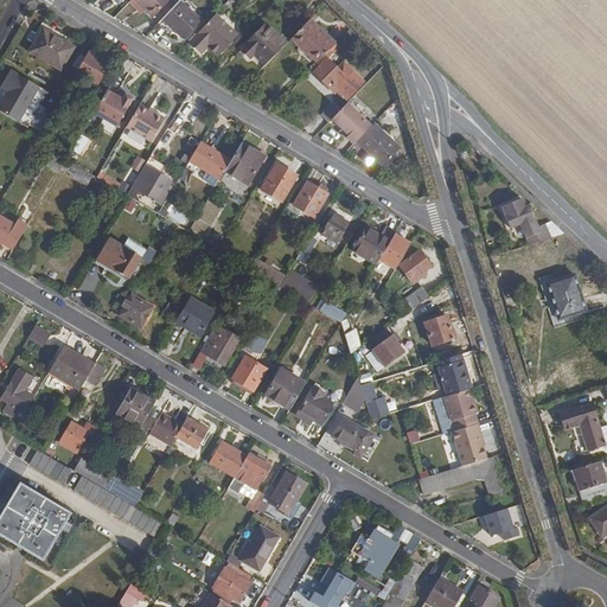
[(170,0),(135,0),(154,18),(170,0)]
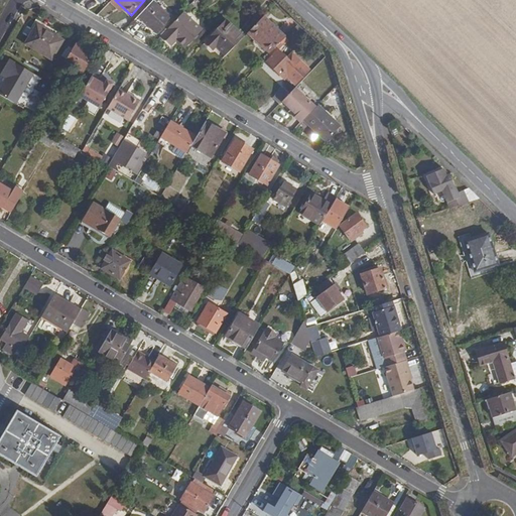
[(151,2),(137,17),(153,32),(167,18),(151,2)]
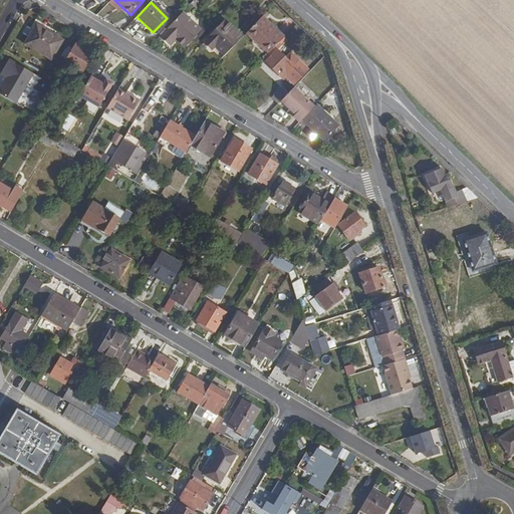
[(187,43),(201,30),(182,12),(161,34),(171,43),(177,38),(179,35),(187,43)]
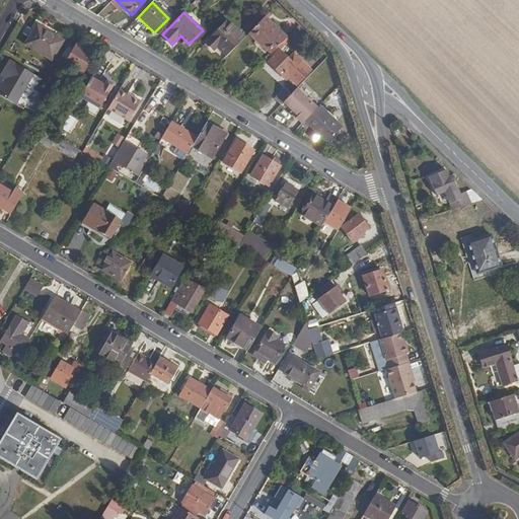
[(282,43),(288,36),(266,15),(249,32),(271,53),(282,43)]
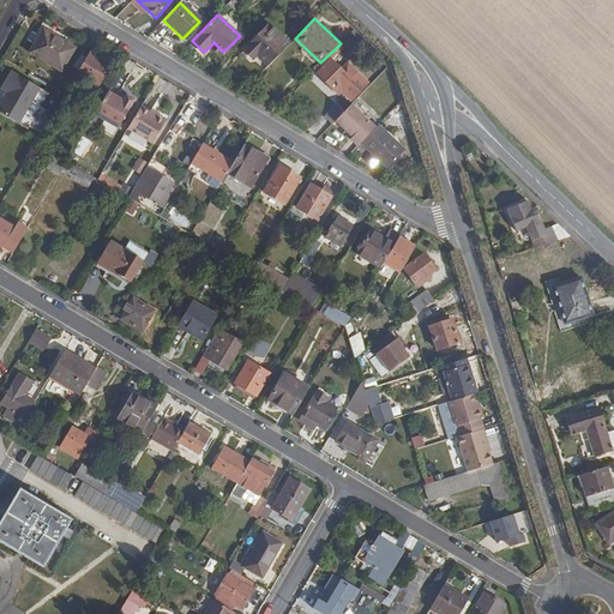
[(270,66),(290,43),(271,24),(245,50),(254,59),(258,54),(270,66)]
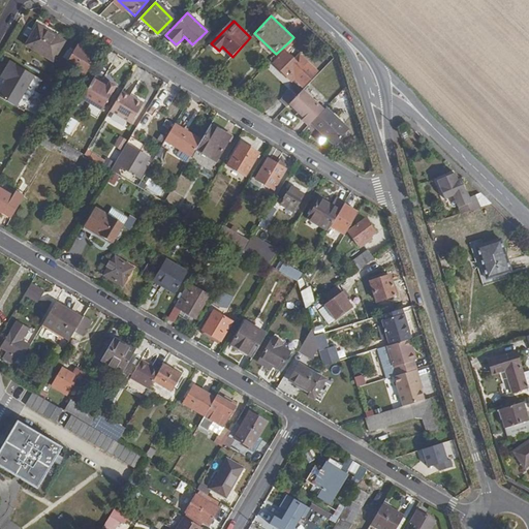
[(64,42),(37,27),(27,45),(53,61),(64,42)]
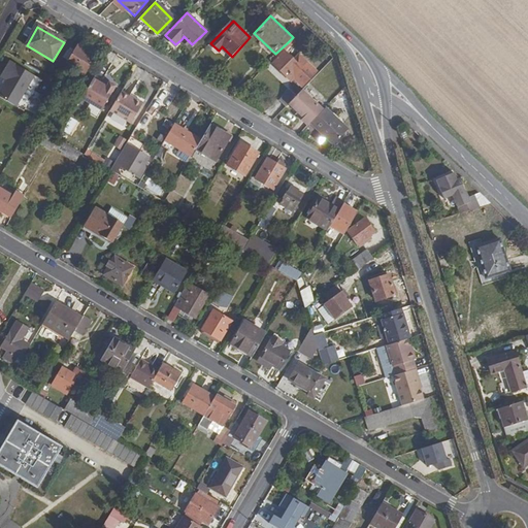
[(194,51),(209,35),(206,31),(192,44),(184,36),(182,39),(194,51)]
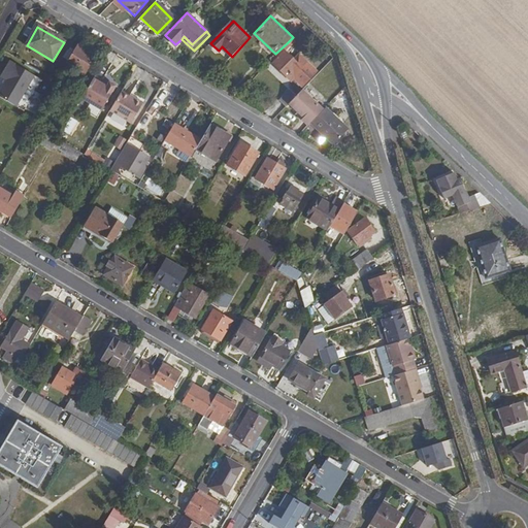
[(290,46),(287,43),(275,54),(270,60),(273,62),(272,64),(287,77),(290,74),(293,78),(300,86),(314,72),(297,57),(291,62),(283,54),(290,46)]
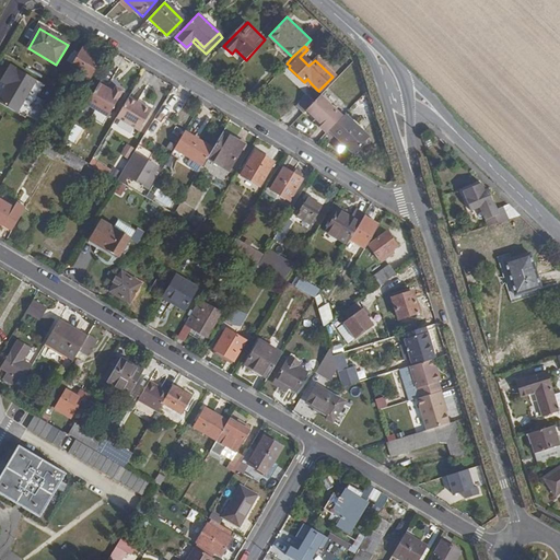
[(82,47),(70,67),(89,78),(100,59),(82,47)]
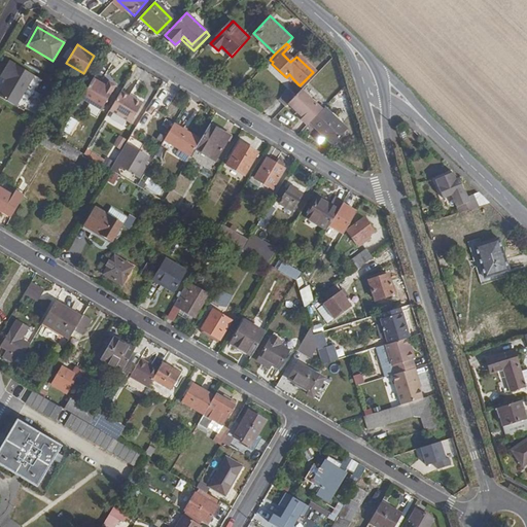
[(41,79),(9,60),(0,74),(6,79),(0,89),(0,96),(24,110),(41,79)]
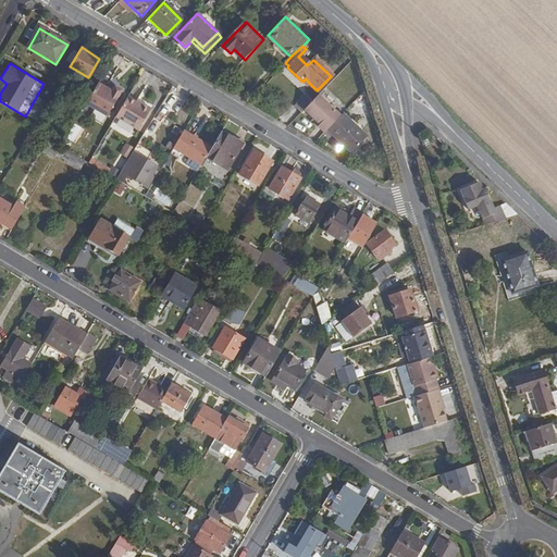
[(112,91),(99,83),(86,104),(107,116),(122,90),(115,86),(112,91)]
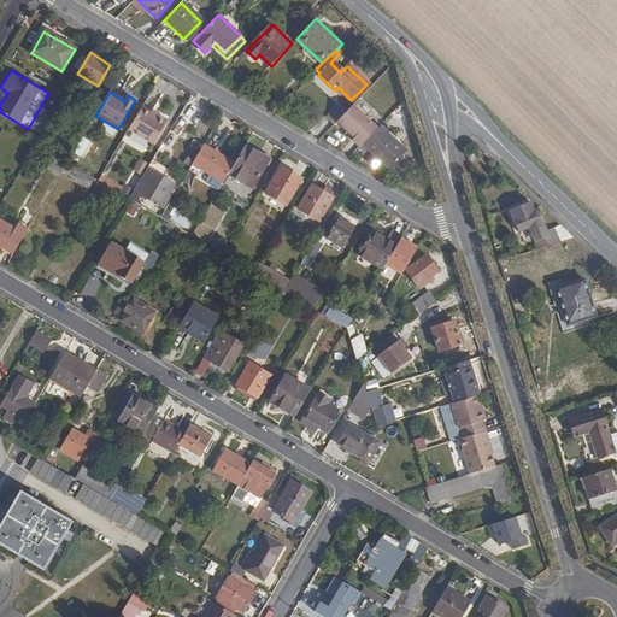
[(338,121),(346,111),(339,104),(327,117),(334,124),(338,121)]
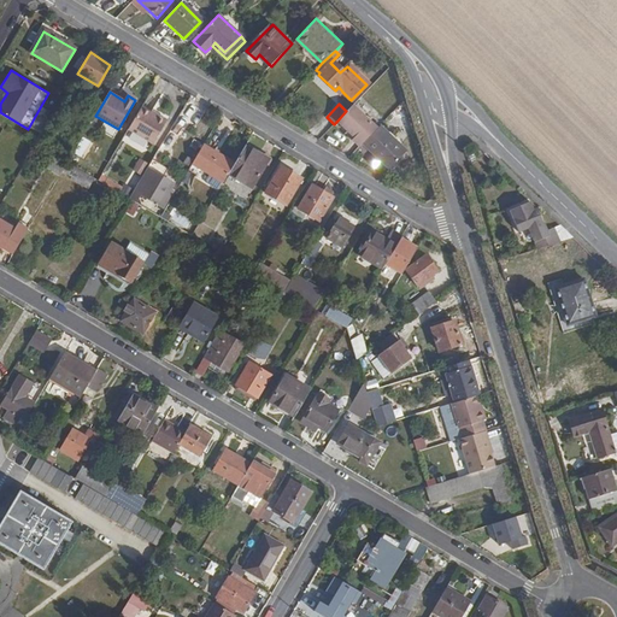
[(378,129),(353,104),(346,111),(338,121),(347,129),(345,131),(360,147),(364,144),(378,129)]
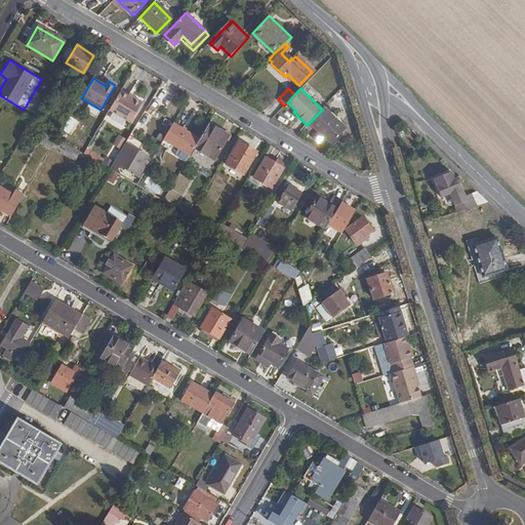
[(121,92),(110,111),(130,123),(143,103),(134,97),(132,99),(128,96),(121,92)]
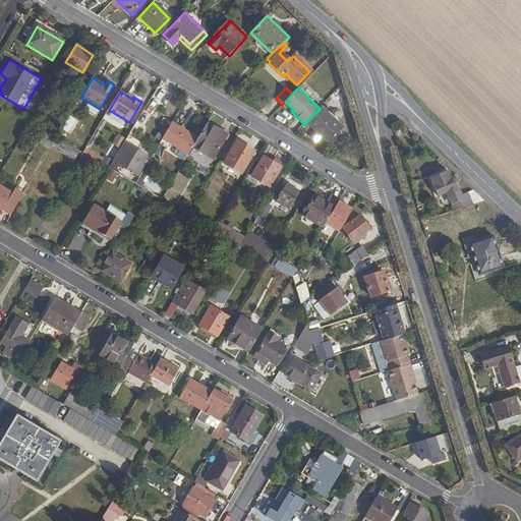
[(321,107),(320,109),(307,121),(329,141),(342,128),(321,107)]
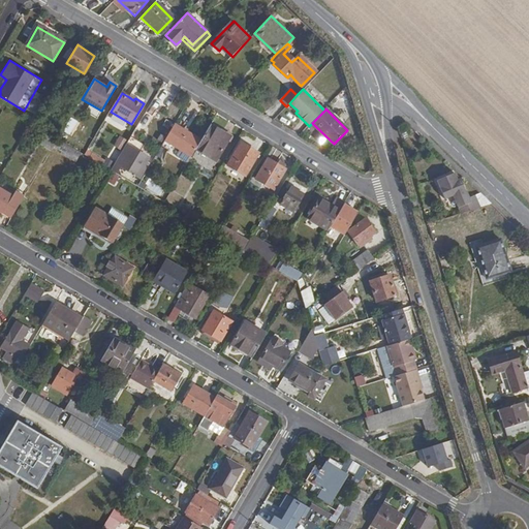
[(92,143),(104,122),(96,117),(84,138),(92,143)]
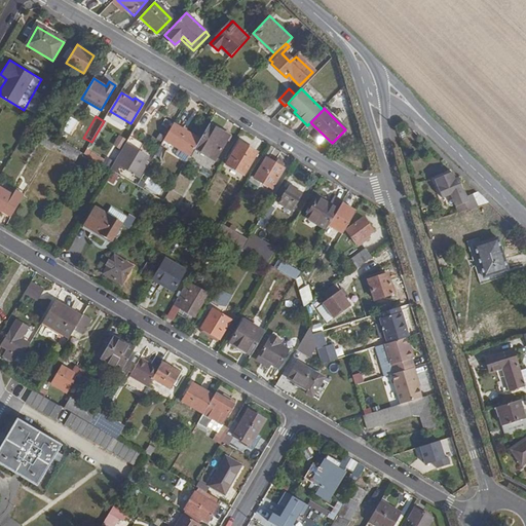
[(112,125),(104,121),(91,142),(99,147),(112,125)]
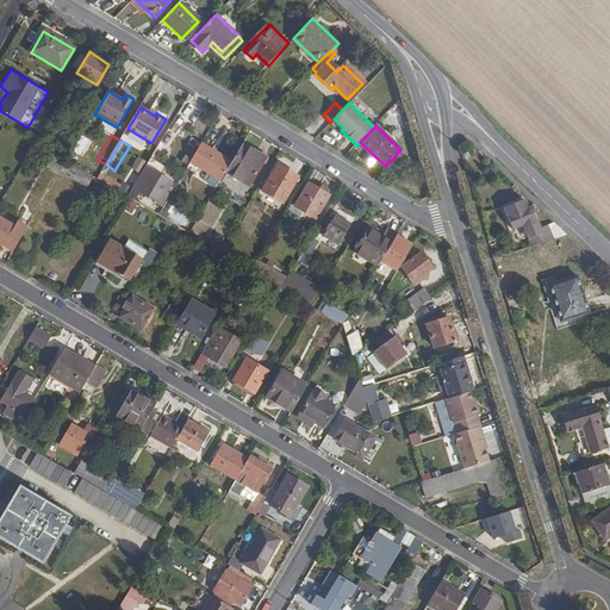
[(78,142),(73,150),(80,154),(85,147),(78,142)]
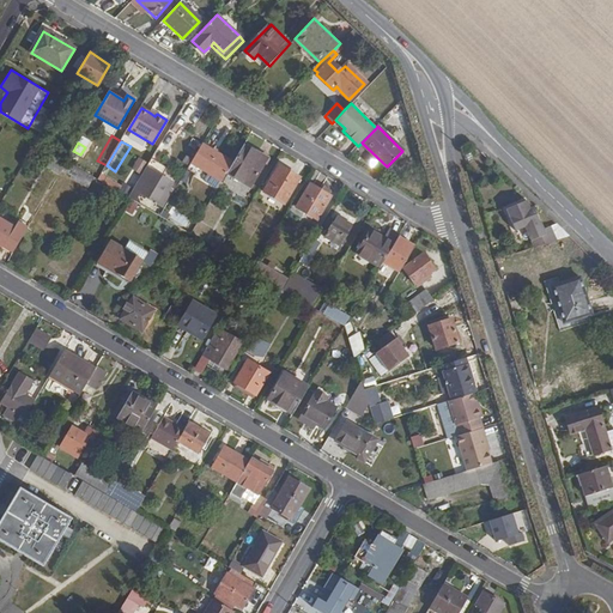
[(232,162),(202,144),(189,165),(220,182),(228,171),(232,162)]
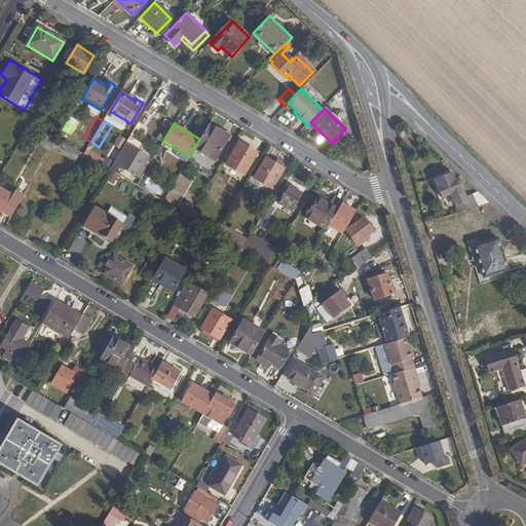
[(210,123),(199,139),(195,147),(213,159),(228,135),(210,123)]
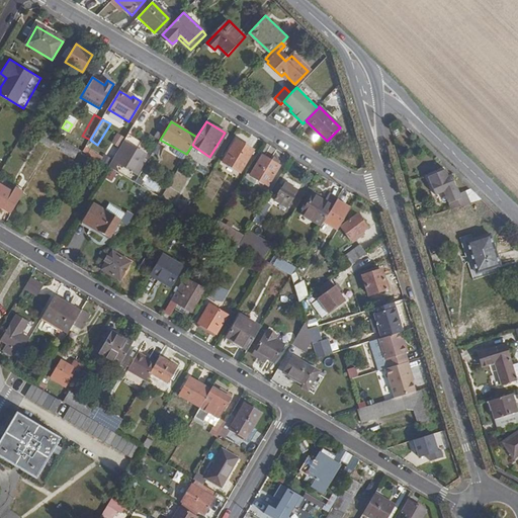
[(54,142),(57,138),(42,130),(40,133),(54,142)]
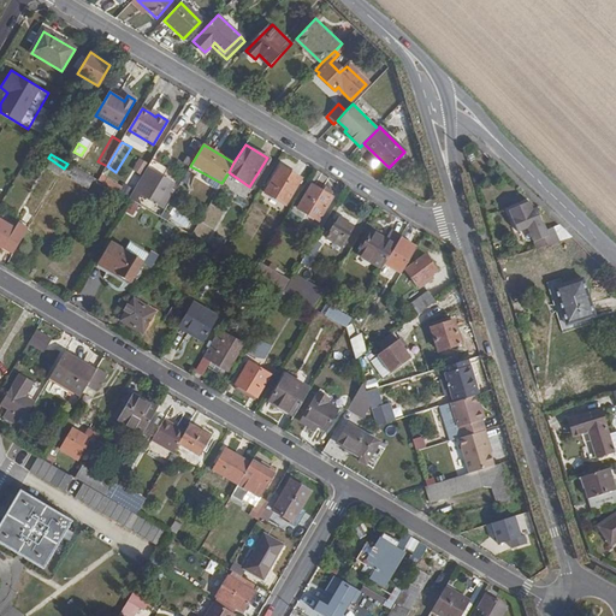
[(131,170),(141,175),(148,163),(138,158),(131,170)]
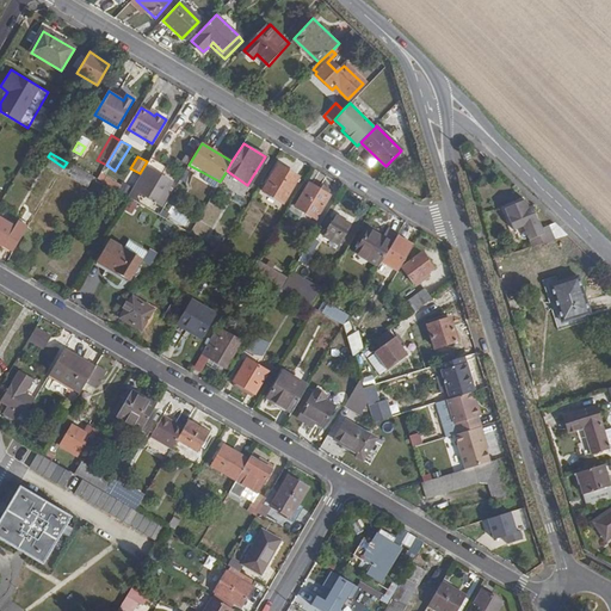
[(93,177),(67,161),(67,162),(63,167),(62,170),(87,185),(93,177)]
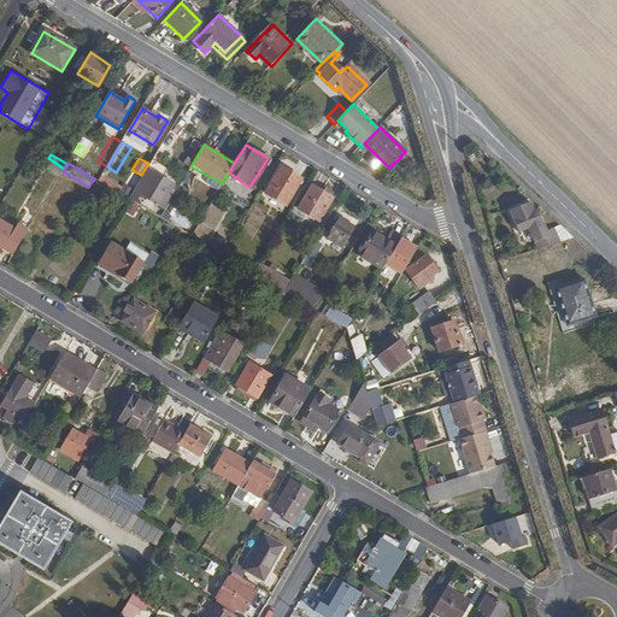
[(301,180),(281,168),(266,193),(286,205),(301,180)]
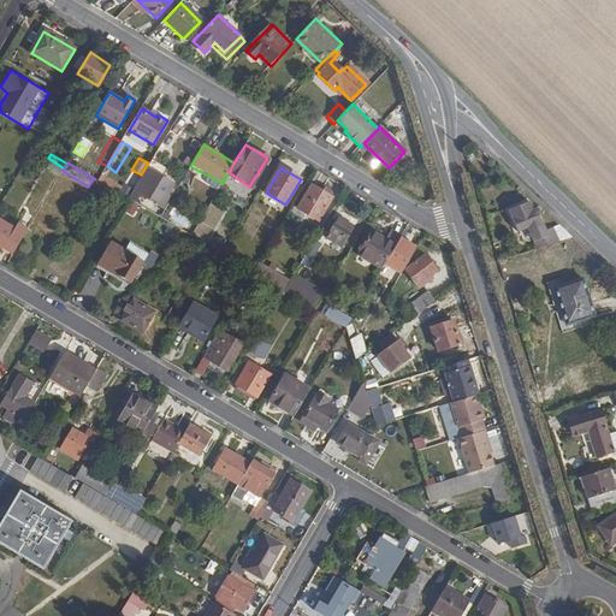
[(152,177),(144,173),(135,190),(142,194),(164,207),(170,196),(167,194),(173,184),(154,172),(152,177)]
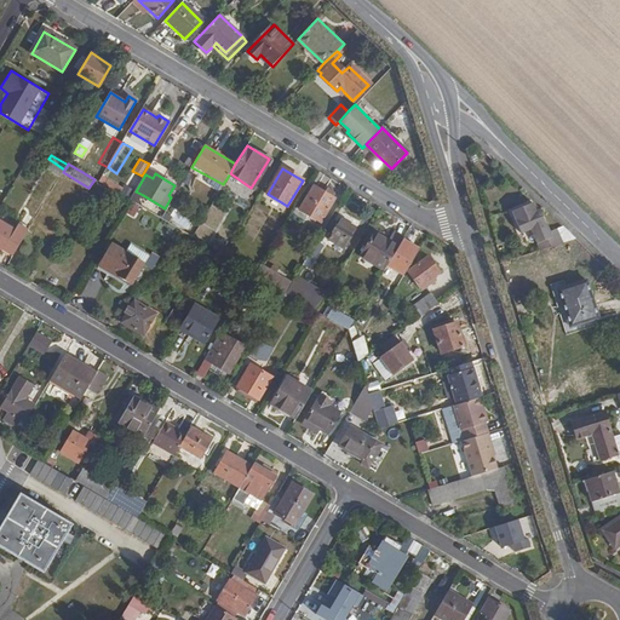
[(334,199),(314,185),(299,208),(320,220),(334,199)]
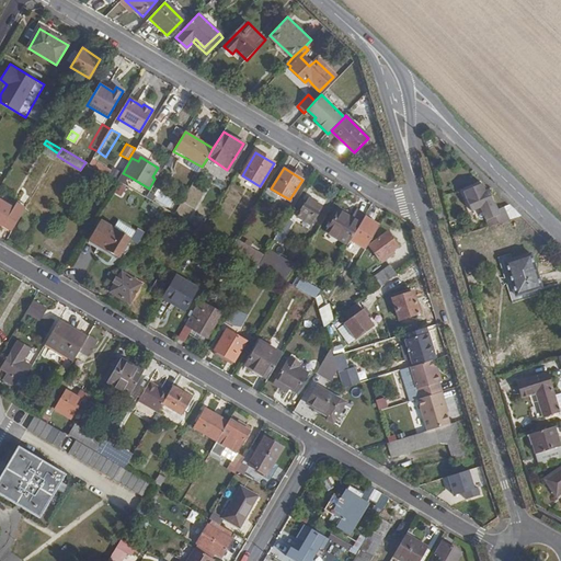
[(129,176),(123,173),(117,181),(125,185),(129,176)]
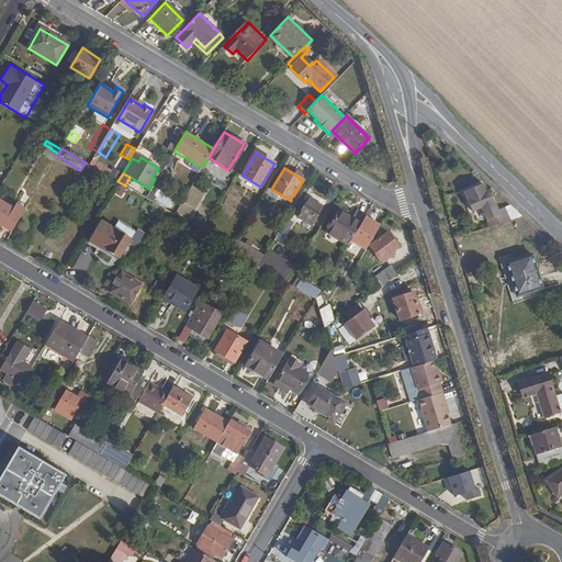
[(123,198),(127,187),(116,182),(112,192),(123,198)]
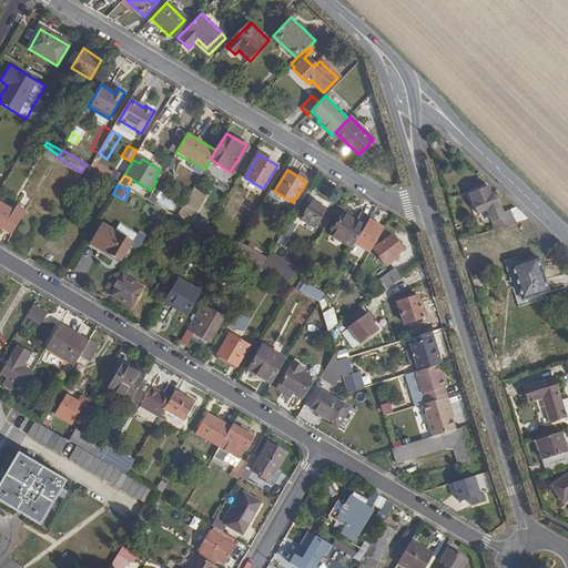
[(138,188),(134,193),(148,200),(150,195),(138,188)]
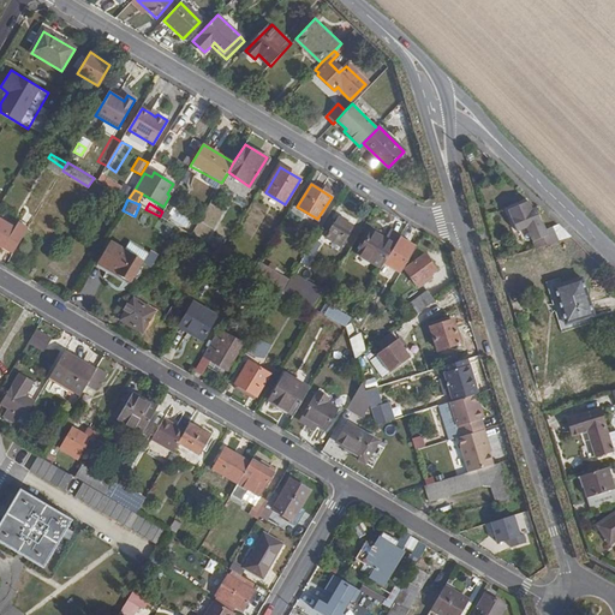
[(537,240),(539,248),(556,243),(554,234),(544,237),(537,209),(533,210),(530,203),(511,209),(518,232),(527,228),(532,242),(537,240)]
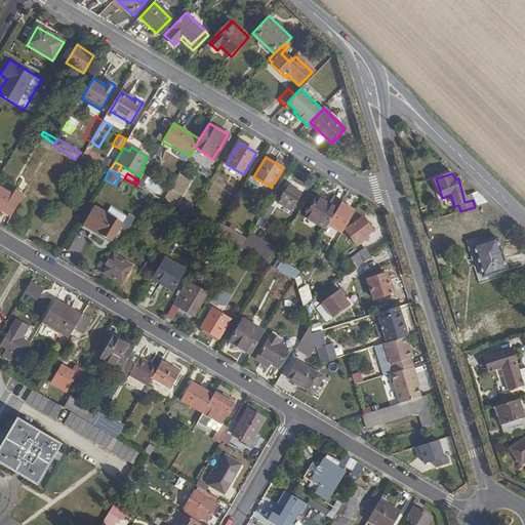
[(127,194),(130,185),(121,182),(118,190),(127,194)]
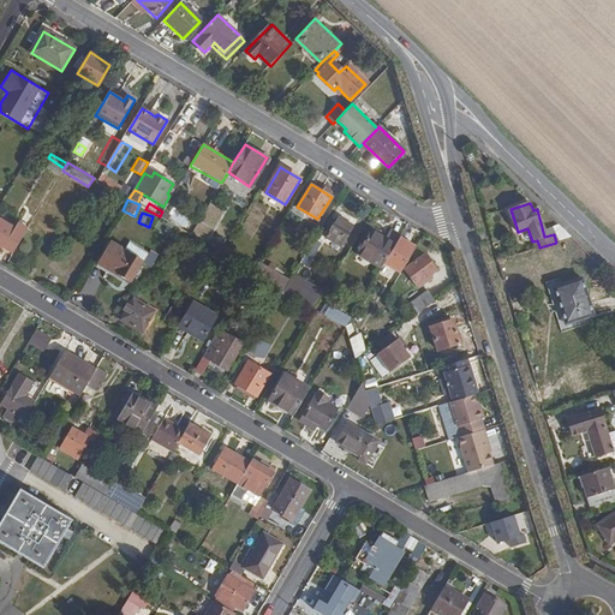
[(3,245),(15,251),(31,224),(21,216),(13,228),(3,245)]
